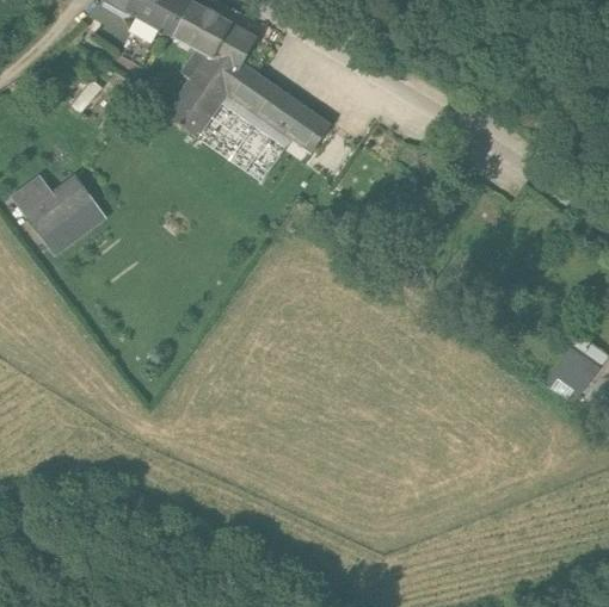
[(129,0),(124,11),(204,59),(167,116),(202,137),(226,97),(312,155),(332,125),(252,67),(268,42),(198,0),(129,0)]
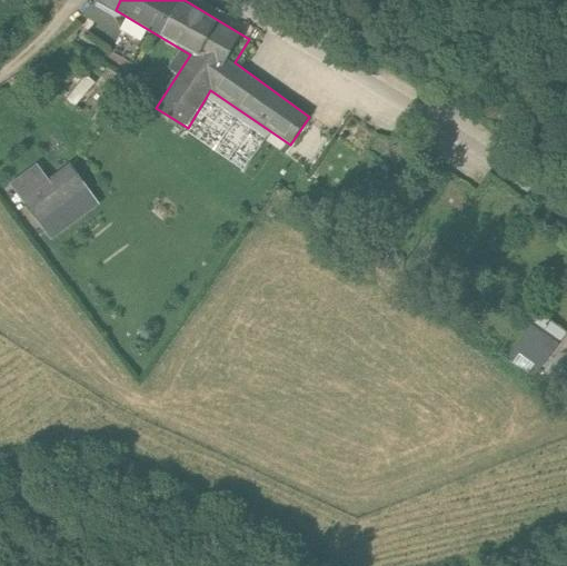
[(461,151),(457,160),(479,174),(485,165),(461,151)]
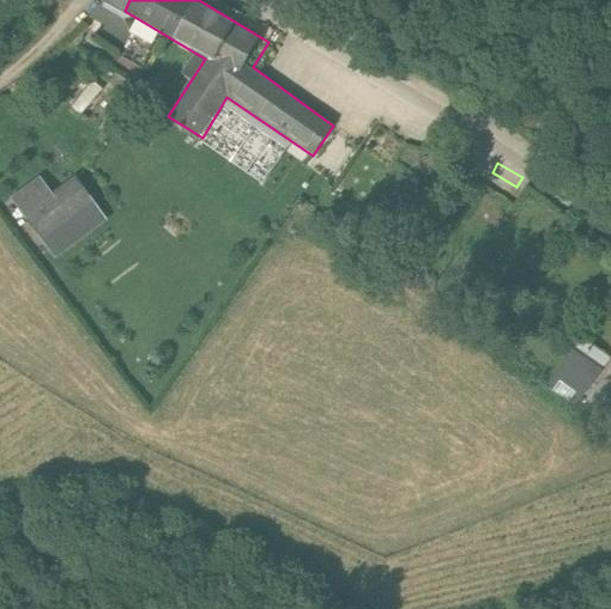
[(56,255),(107,218),(76,175),(55,190),(42,174),(12,195),(56,255)]
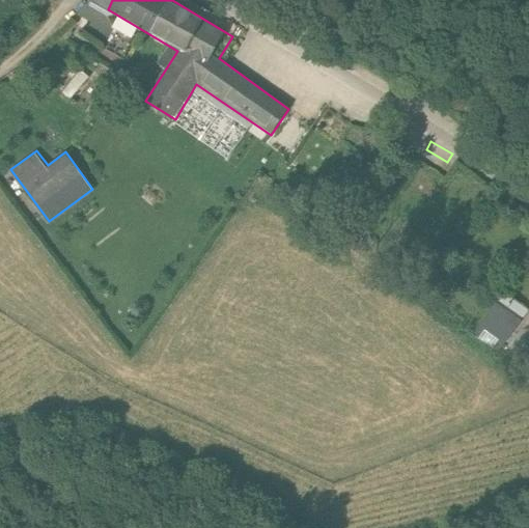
[(528,305),(508,292),(486,326),(509,341),(528,310),(528,305)]
